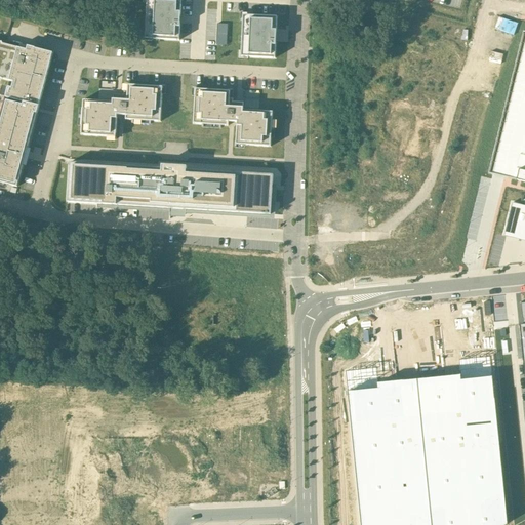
[(144,0),(144,3),(146,3),(146,18),(144,18),(144,25),(146,25),(145,33),(143,33),(142,41),(152,42),(152,40),(178,41),(180,0),(144,0)]
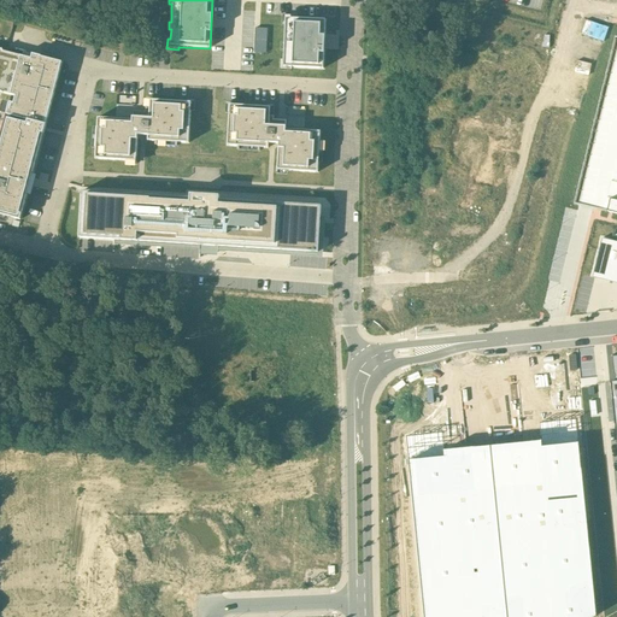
[(294,17),(283,16),(282,24),(285,24),(283,43),(282,43),(282,50),(285,50),(283,60),(281,59),(280,70),(292,70),(292,68),(323,69),(327,21),(294,18),(294,17)]
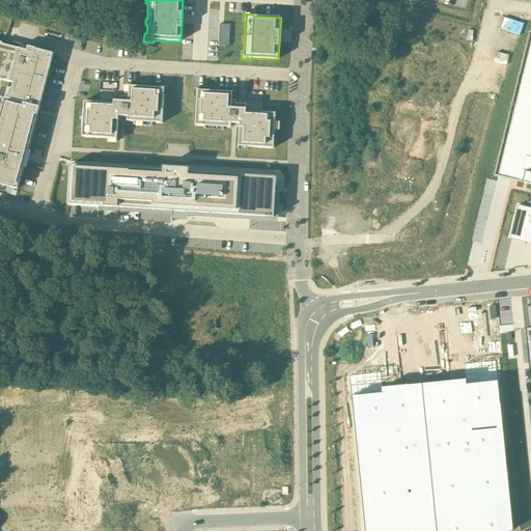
[(230,35),(231,24),(222,24),(220,24),(219,35),(230,35)]
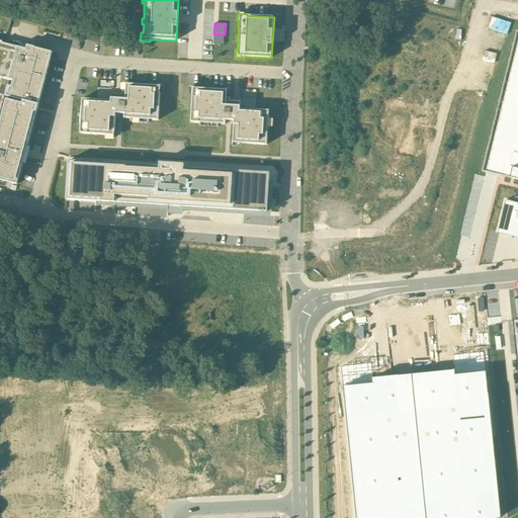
[(517,32),(516,32),(482,173),(493,176),(517,182),(517,32)]
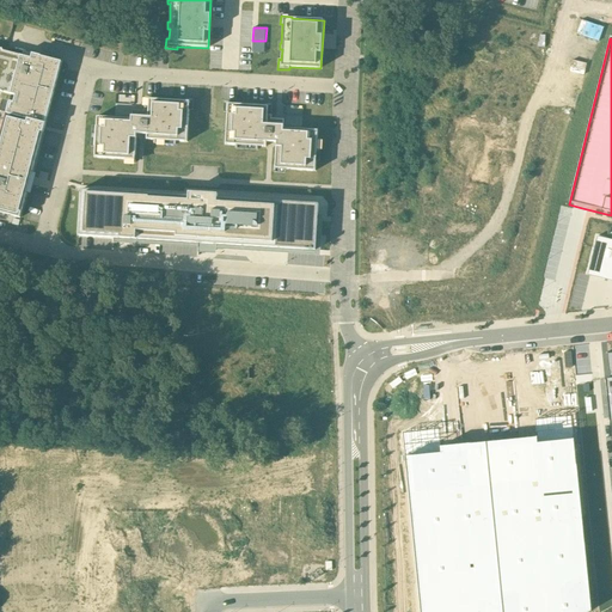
[(265,53),(265,41),(252,41),(252,53),(265,53)]
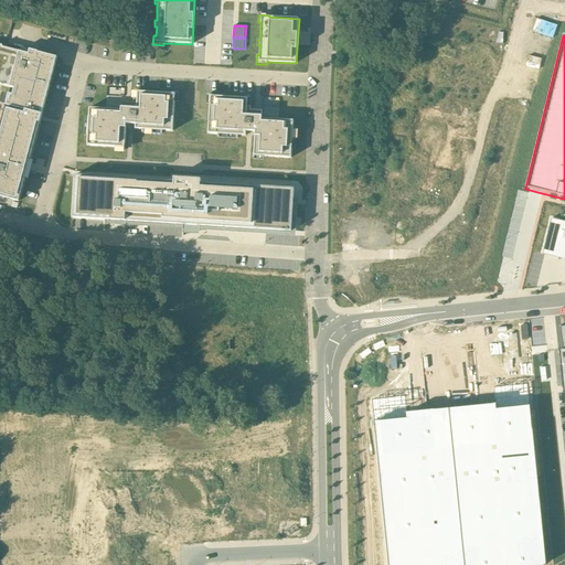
[(25,48),(24,51),(0,44),(0,194),(19,200),(28,167),(40,118),(42,112),(56,55),(25,48)]
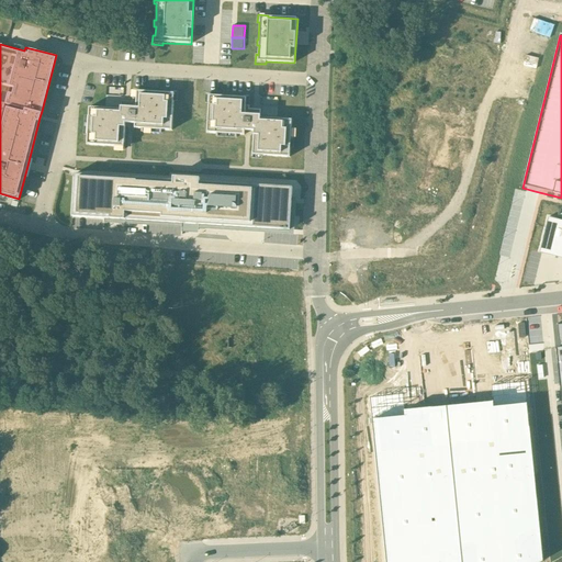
[(88,107),(86,145),(124,147),(126,123),(131,123),(135,124),(134,128),(171,131),(173,93),(133,91),(133,101),(128,101),(121,101),(120,108),(88,107)]
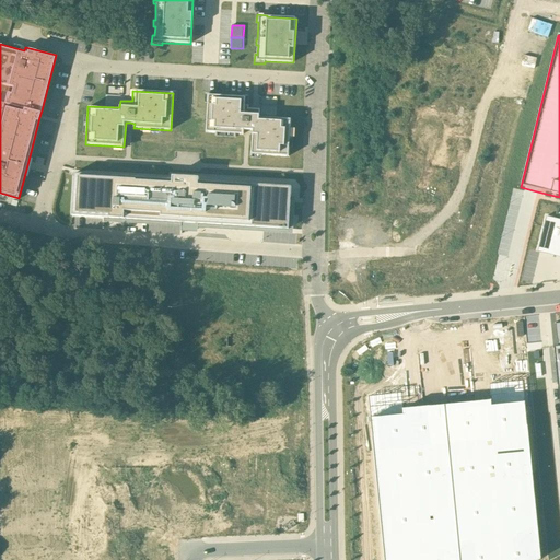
[(252,154),(289,156),(292,119),(260,117),(260,108),(255,108),(249,108),(249,105),(246,105),(246,96),(208,94),(206,132),(243,135),(244,130),(247,130),(253,130),(252,154)]
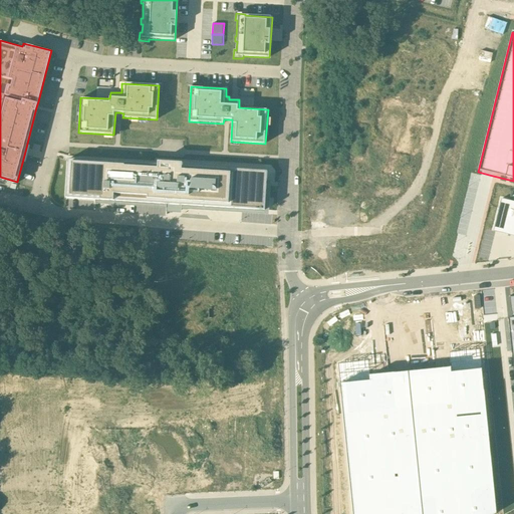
[(271,169),(67,156),(64,199),(96,201),(174,206),(268,212),(271,169)]
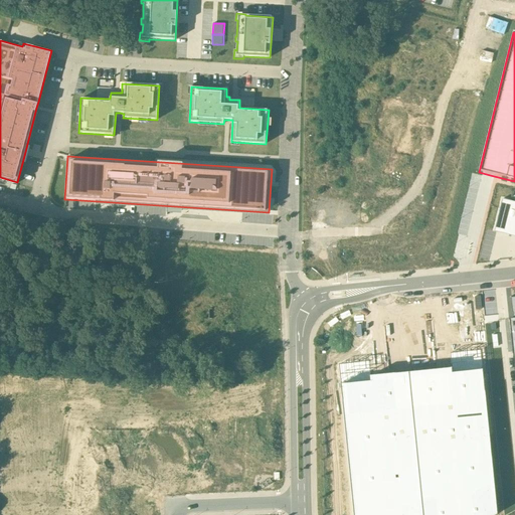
[(514,202),(502,199),(495,231),(514,235),(514,202)]
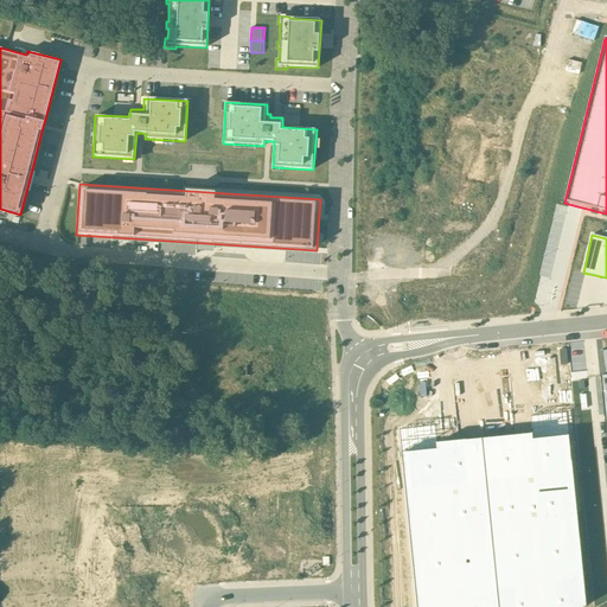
[(317,250),(114,237),(114,241),(160,243),(196,246),(196,250),(215,251),(213,247),(286,250),(318,253),(317,250)]
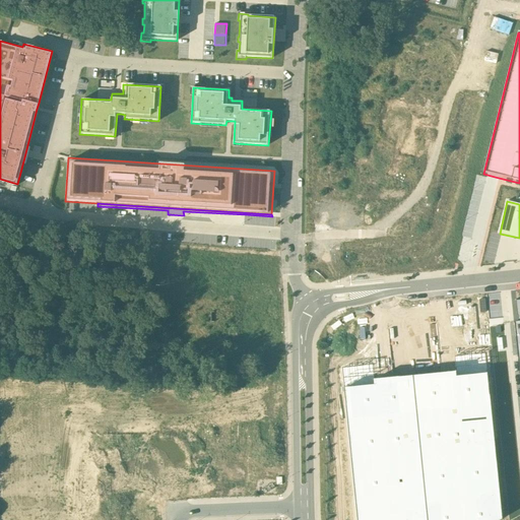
[(222,283),(236,283),(236,274),(222,274),(222,283)]
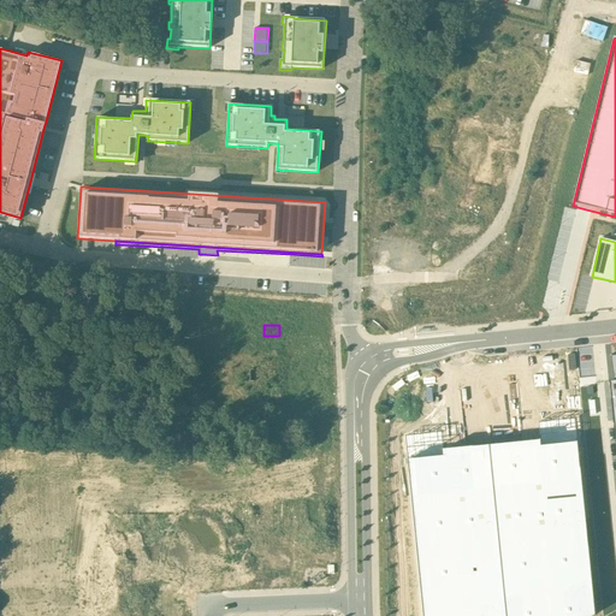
[(315,344),(317,356),(332,355),(332,343),(315,344)]
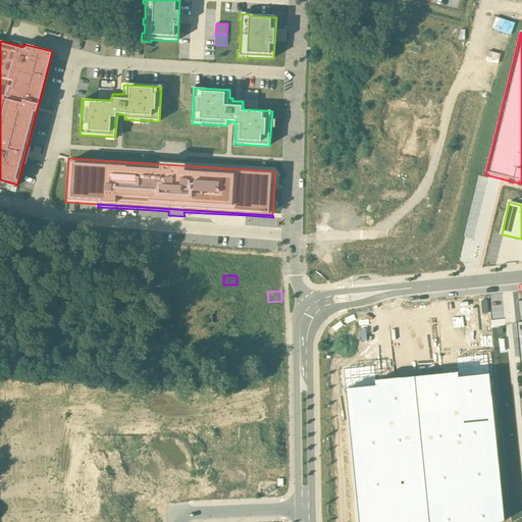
[(377,363),(341,365),(354,521),(507,521),(489,352),(454,355),(456,371),(446,372),(447,383),(380,390),(377,363)]
